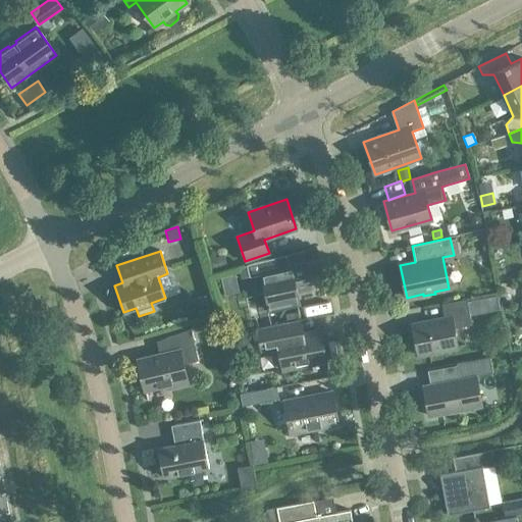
[(223,255),(209,259),(212,271),(226,268),(223,255)]
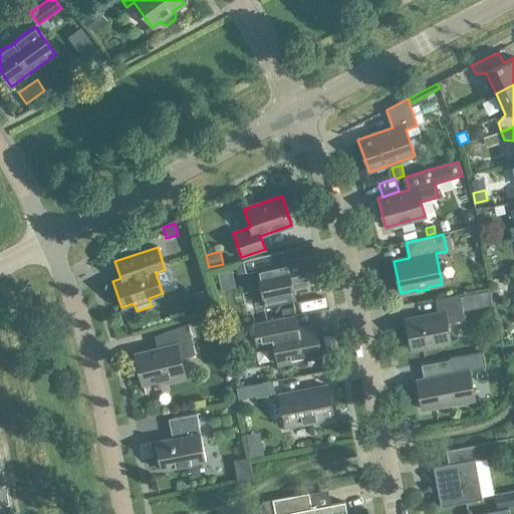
[(245,273),(257,270),(265,305),(294,298),(291,286),(306,283),(301,260),(284,264),(281,251),(242,261),(245,273)]
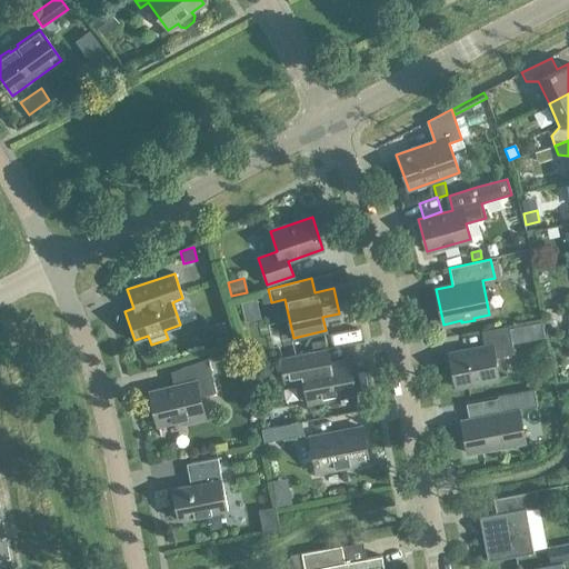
[(246,322),(256,320),(251,301),(241,303),(246,322)]
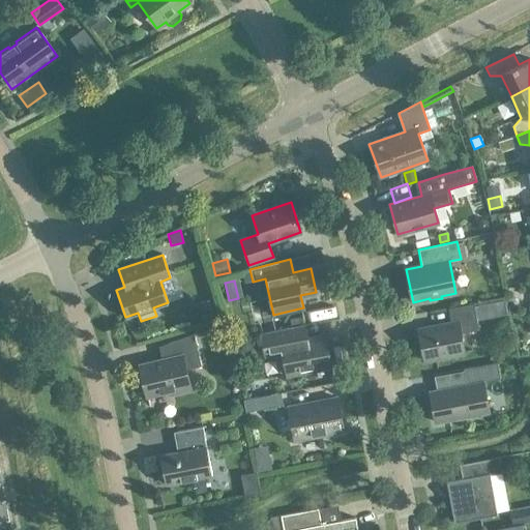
[(480,319),(490,318),(489,300),(479,300),(480,319)]
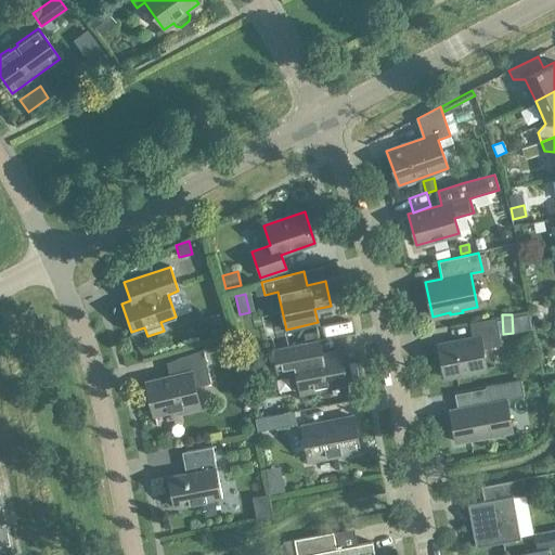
[(473,338),(438,346),(443,377),(487,370),(482,349),(501,346),(495,319),(469,323),(473,338)]
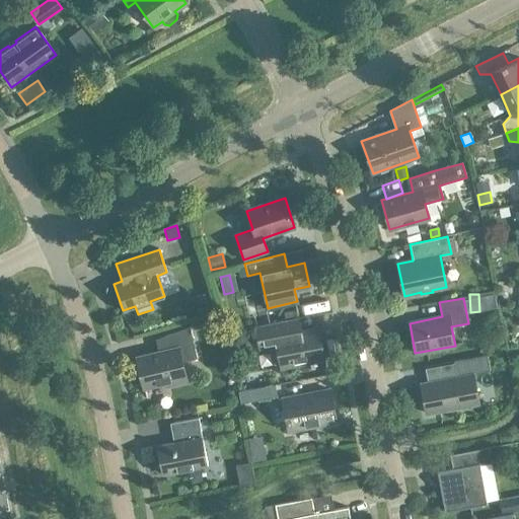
[(508,300),(498,299),(498,308),(507,309),(508,300)]
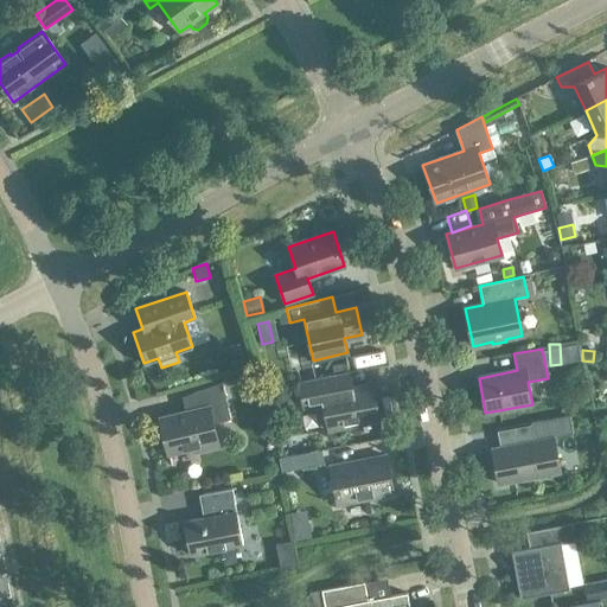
[(328,430),(377,421),(378,421),(371,383),(338,390),(334,375),(299,382),(304,409),(324,406),(328,430)]
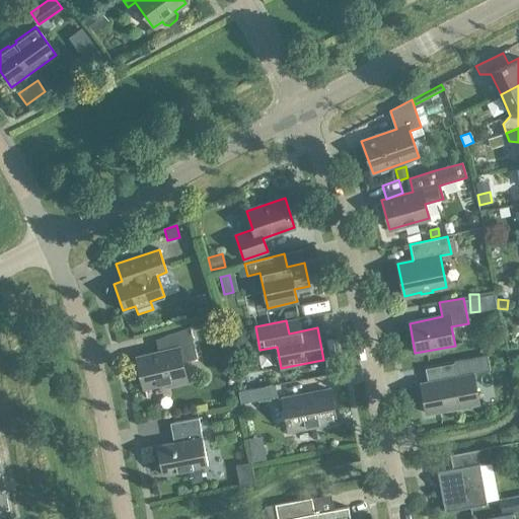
[(190,327),(164,336),(168,351),(137,358),(144,387),(165,382),(166,386),(187,381),(181,362),(197,358),(190,327)]
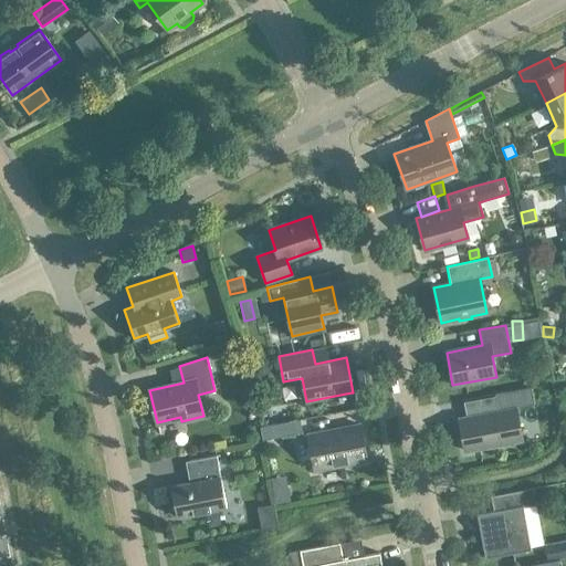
[(274,370),(270,364),(261,363),(255,368),(253,376),(258,383),(266,385),(273,379),(274,370)]
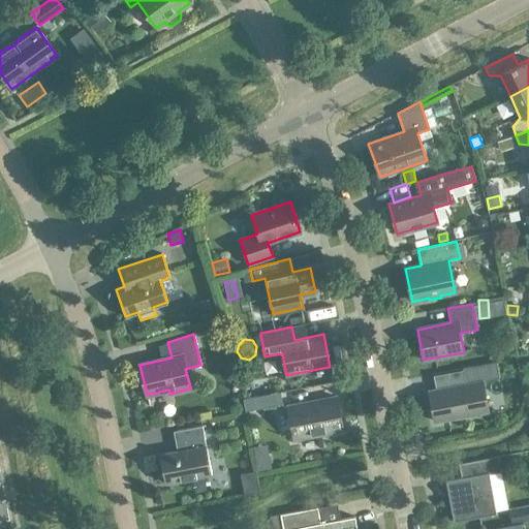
[(455,421),(469,417),(468,415),(488,411),(481,381),(499,378),(496,362),(463,368),(466,384),(429,392),(435,422),(455,417),(455,421)]
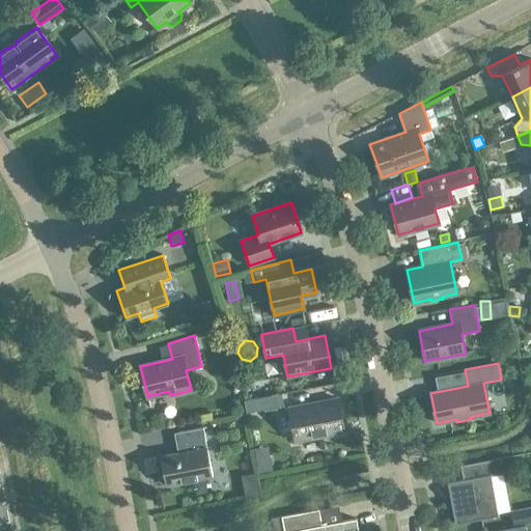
[(252,398),(254,412),(283,406),(281,393),(252,398)]
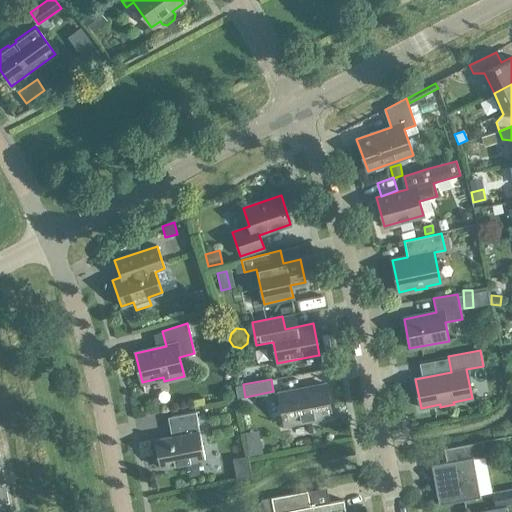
[(331,416),(325,384),(278,393),(285,425),(331,416)]
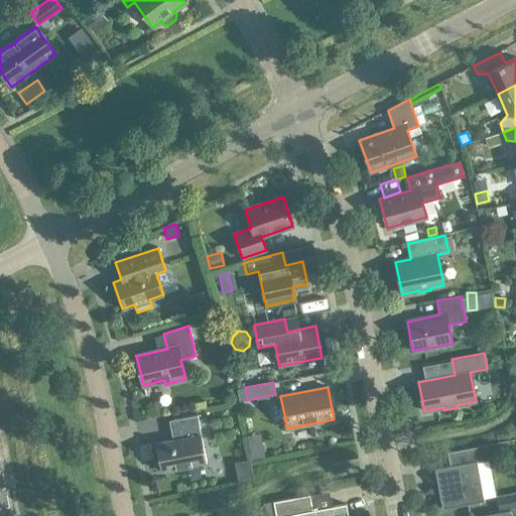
[(160,472),(198,465),(207,463),(198,415),(172,420),(176,439),(155,443),(160,472)]
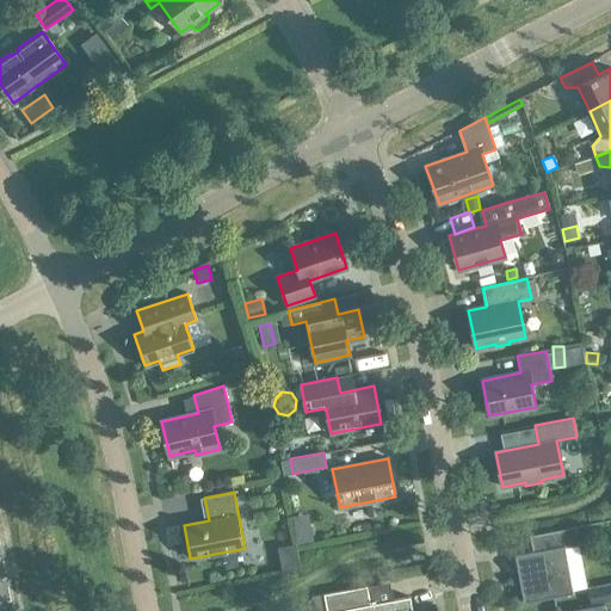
[(309,526),(296,529),(298,544),(313,542),(309,526)]
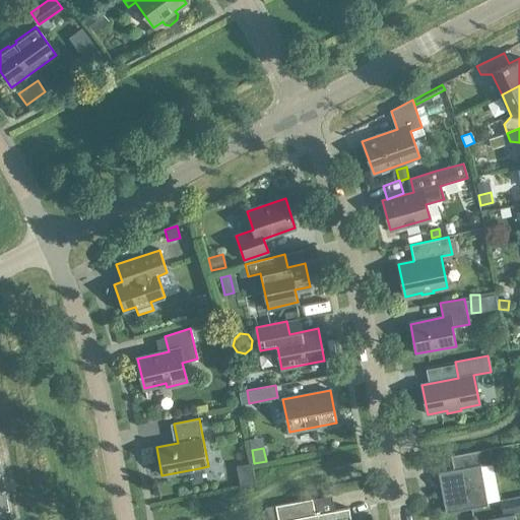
[(489,449),(458,455),(460,469),(439,473),(446,513),(486,505),(479,466),(492,463),(489,449)]
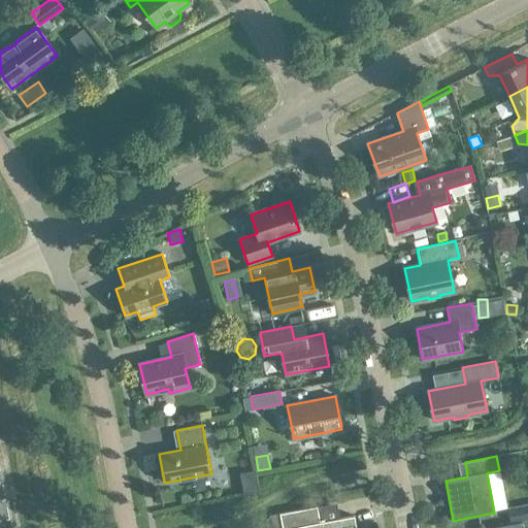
[(279,475),(284,485),(304,476),(301,467),(279,475)]
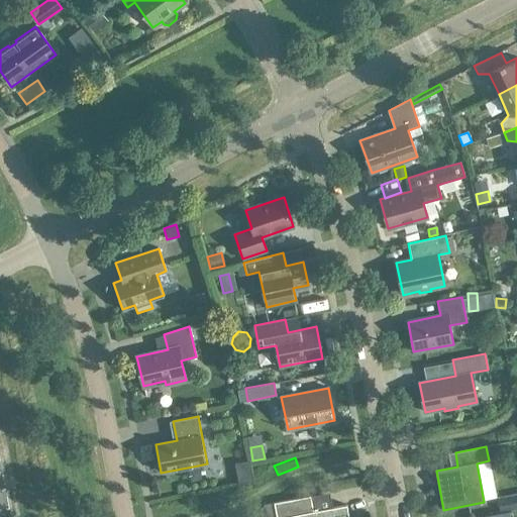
[(501,513),(511,511),(516,510),(516,493),(497,498),(501,513)]
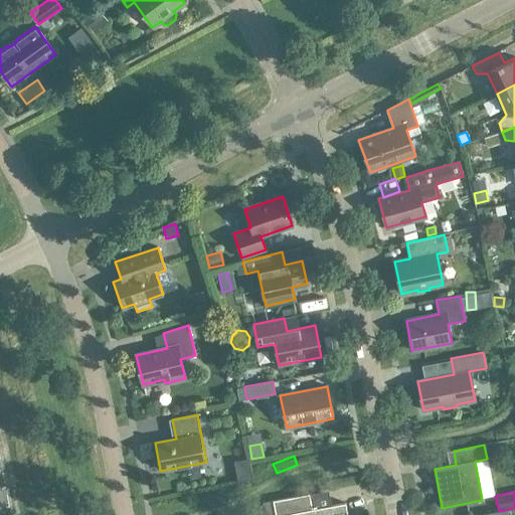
[(273,501),(258,504),(260,514),(343,514),(344,514),(347,514),(345,503),(309,510),(306,495),(273,501)]
